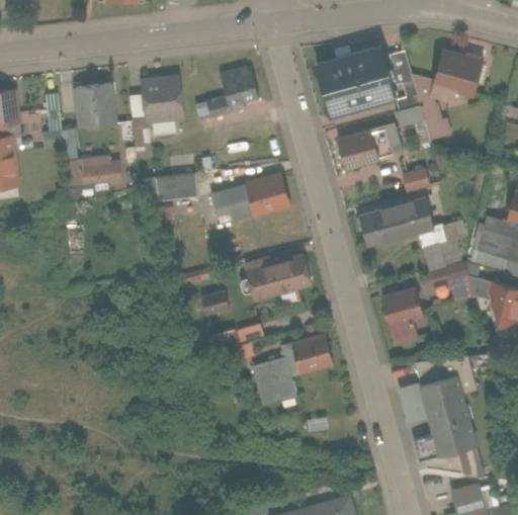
[(371,50),(318,65),(333,120),(398,102),(390,73),(381,47),(371,50)]
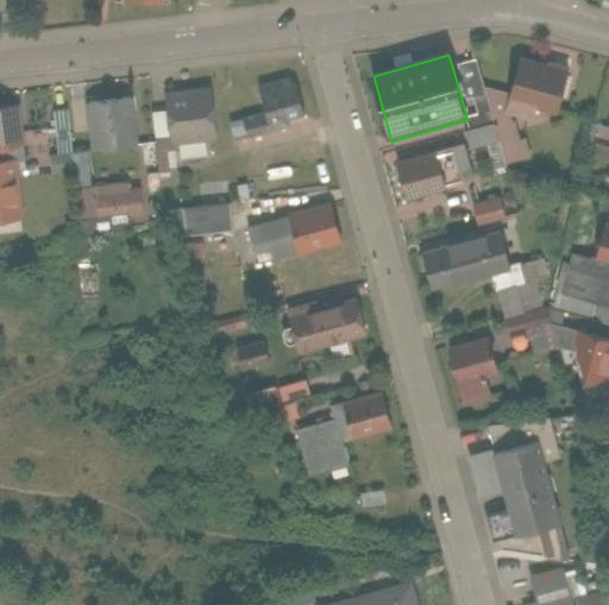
[(490,109),(484,87),(478,63),(477,58),(459,63),(469,99),(473,98),(477,112),(490,109)]
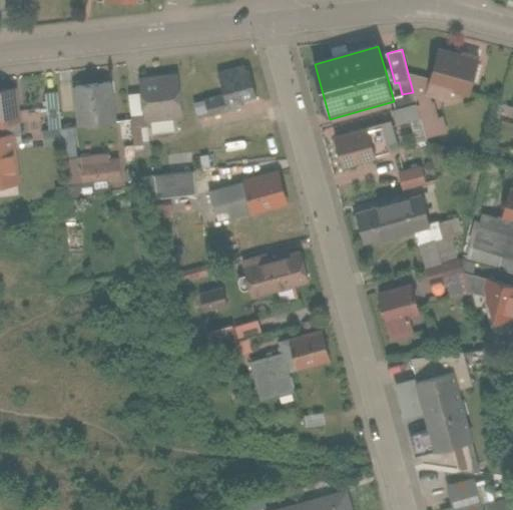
[(430,78),(425,95),(449,101),(451,93),(468,97),(477,62),(467,60),(437,52),(434,61),(430,78)]
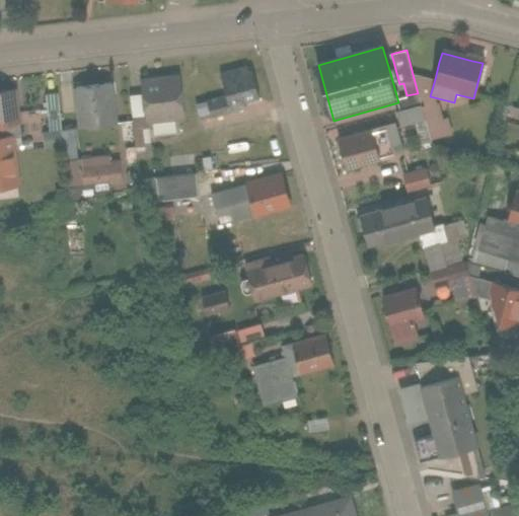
[(439,62),(408,54),(413,74),(435,79),(439,62)]
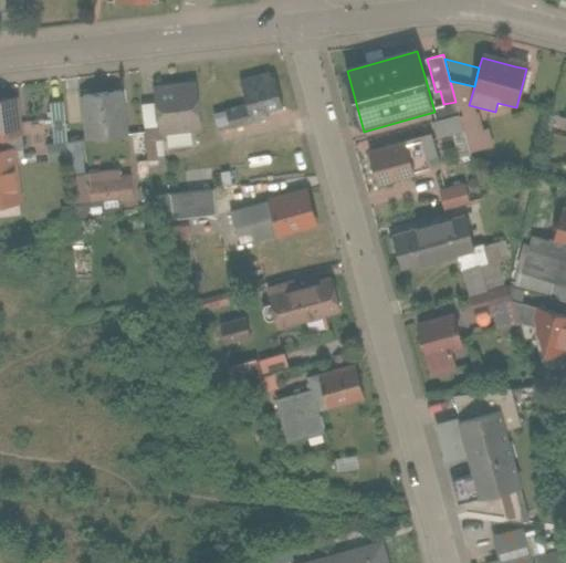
[(232,113),(220,116),(224,134),(257,125),(254,120),(278,113),(268,75),(232,85),(237,98),(232,113)]
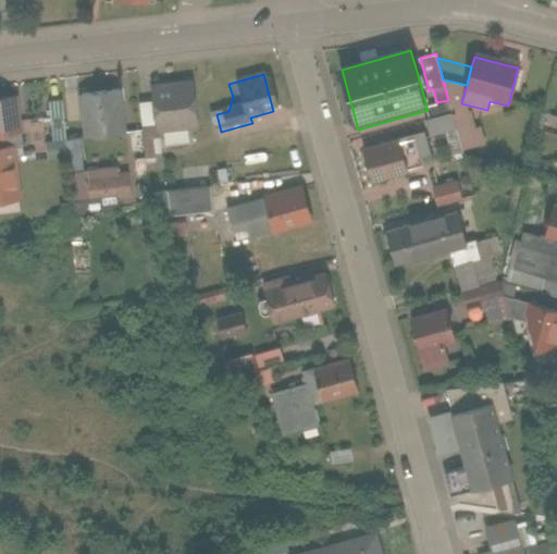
[(192,81),(149,85),(153,121),(155,132),(197,126),(192,81)]
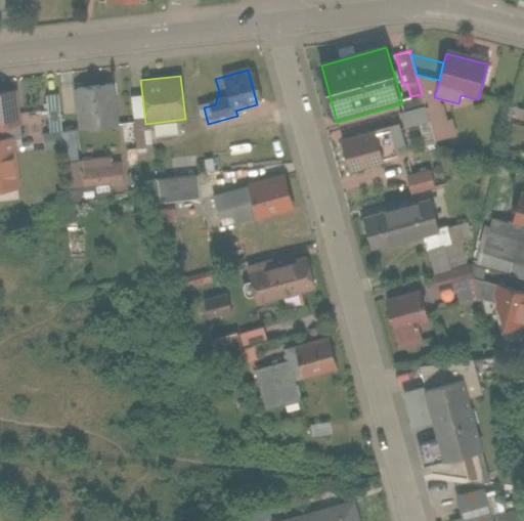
[(76,87),(81,126),(121,121),(117,82),(76,87)]
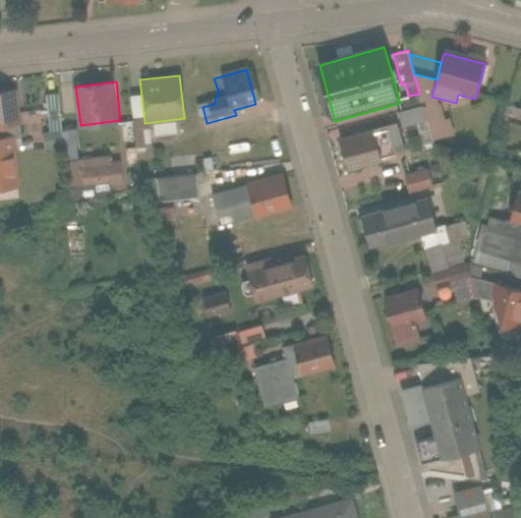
[(17,87),(0,88),(0,124),(21,122),(17,87)]
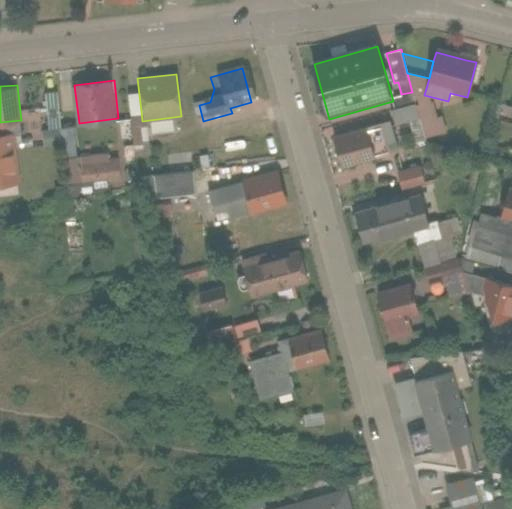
[(58,92),(44,93),(47,128),(62,127),(58,92)]
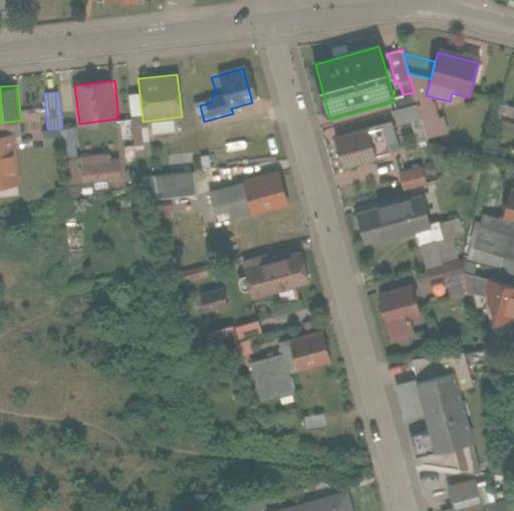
[(391,111),(394,125),(418,120),(415,106),(391,111)]
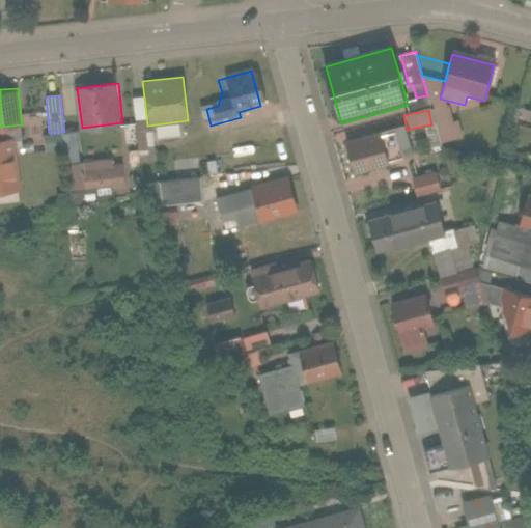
[(147,126),(146,115),(129,117),(130,123),(119,124),(121,149),(109,150),(110,158),(111,165),(124,163),(139,162),(138,150),(150,148),(147,126)]
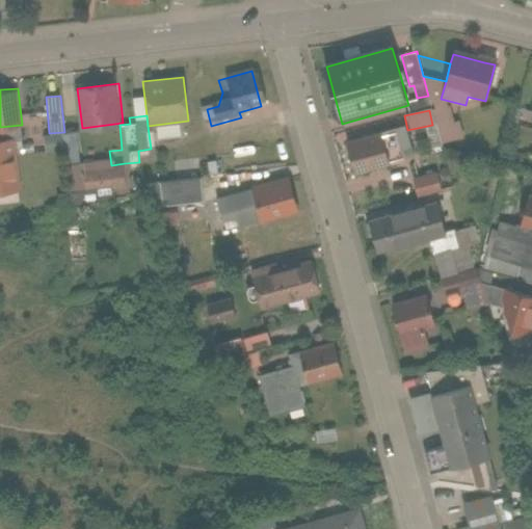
[(405,129),(394,132),(401,160),(413,157),(405,129)]
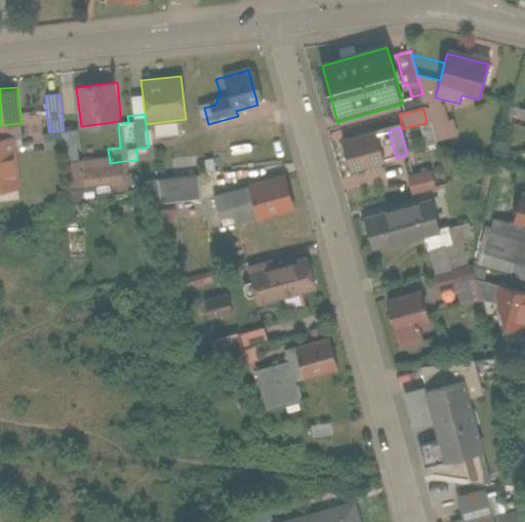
[(75,129),(41,133),(43,150),(64,148),(65,160),(79,159),(75,129)]
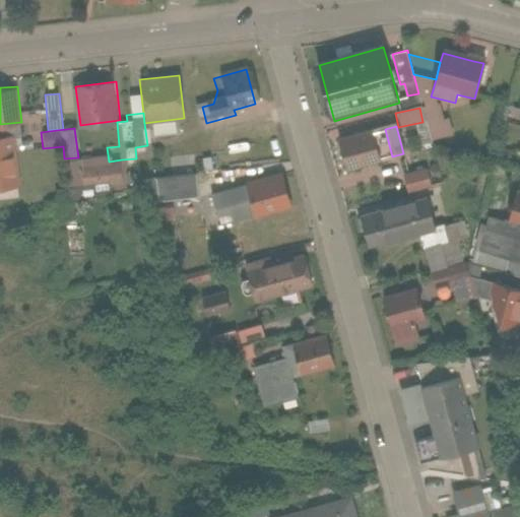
[(385,129),(334,143),(341,170),(392,156),(385,129)]
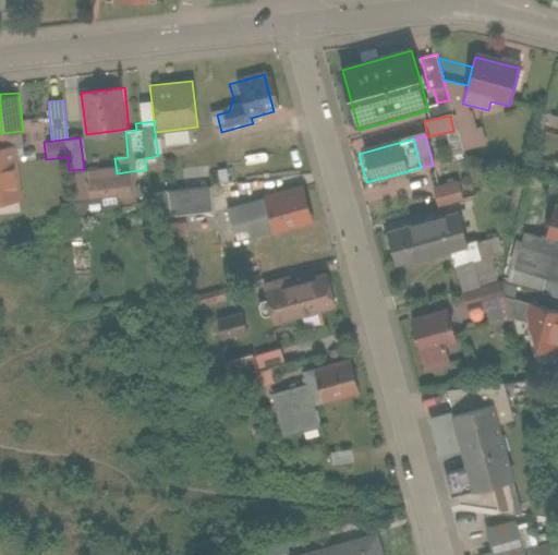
[(19,143),(0,144),(0,201),(26,197),(19,143)]
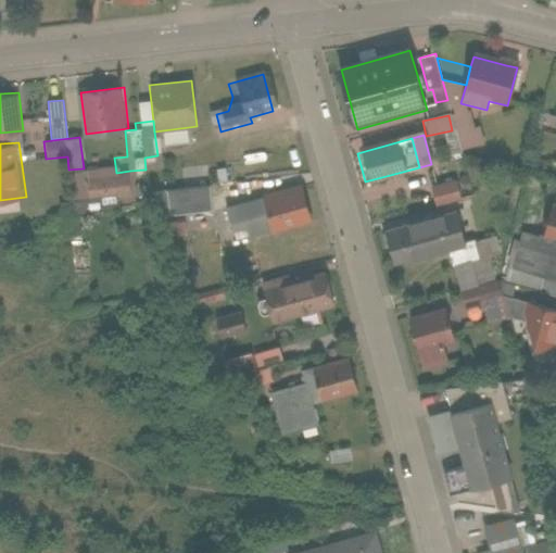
[(68,170),(65,170),(68,202),(74,202),(117,198),(134,197),(130,171),(116,173),(115,165),(84,168),(68,170)]
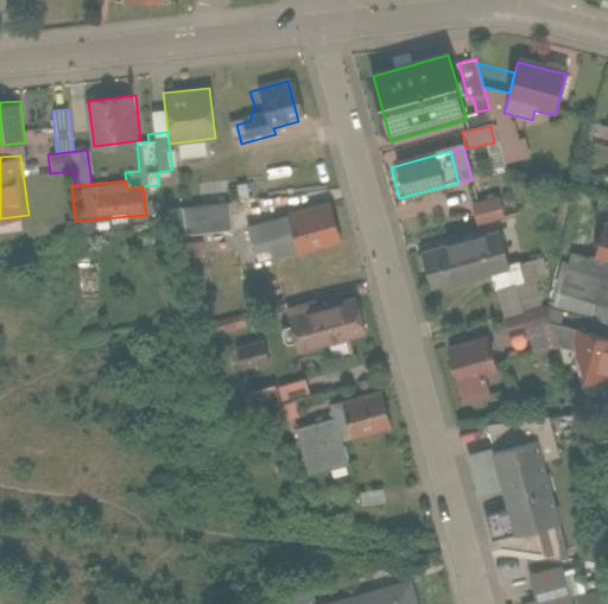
[(472,202),(477,222),(505,215),(499,194),(472,202)]
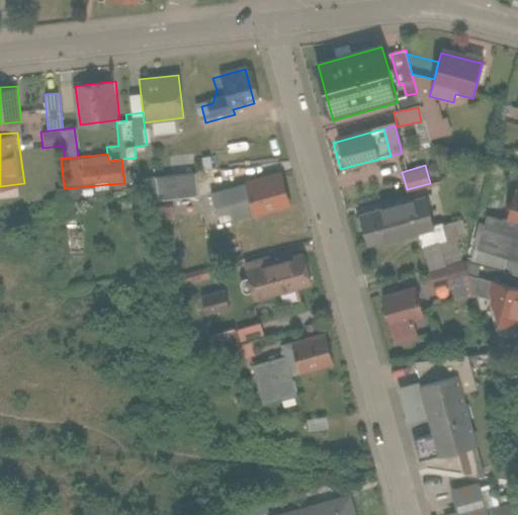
[(280,174),(244,185),(253,217),(289,205),(280,174)]
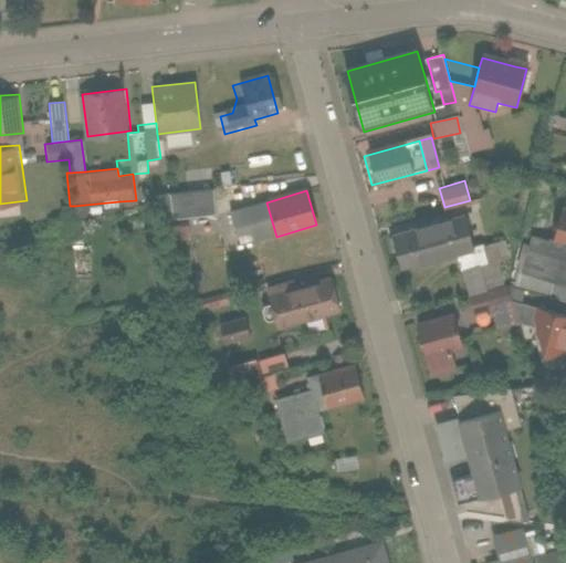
[(215,193),(168,197),(170,223),(217,219),(215,193)]
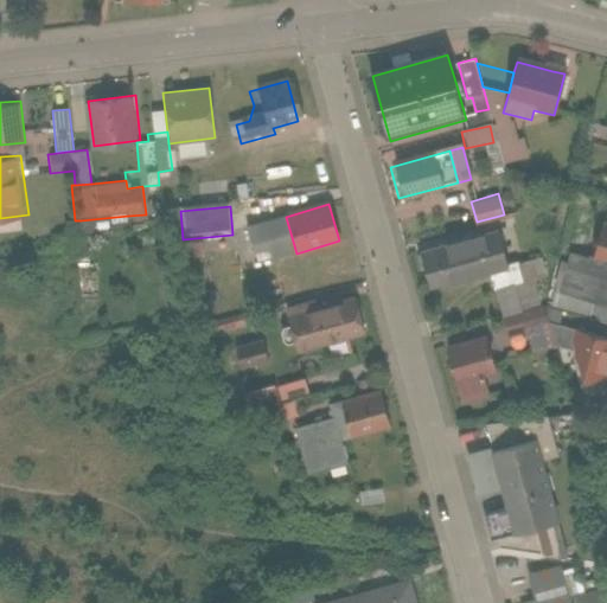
[(128,216),(81,220),(82,232),(129,228),(128,216)]
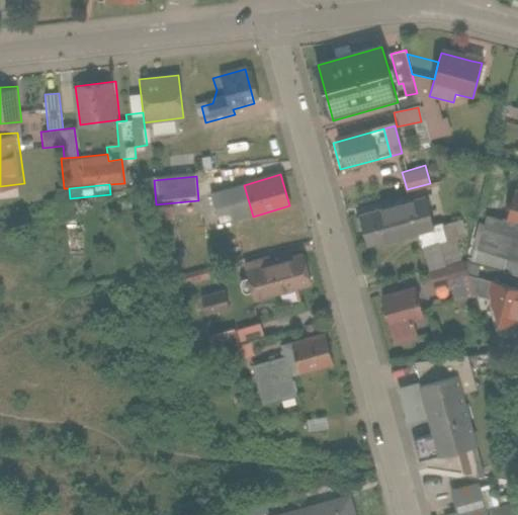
[(244,185),(212,194),(223,226),(253,217),(244,185)]
